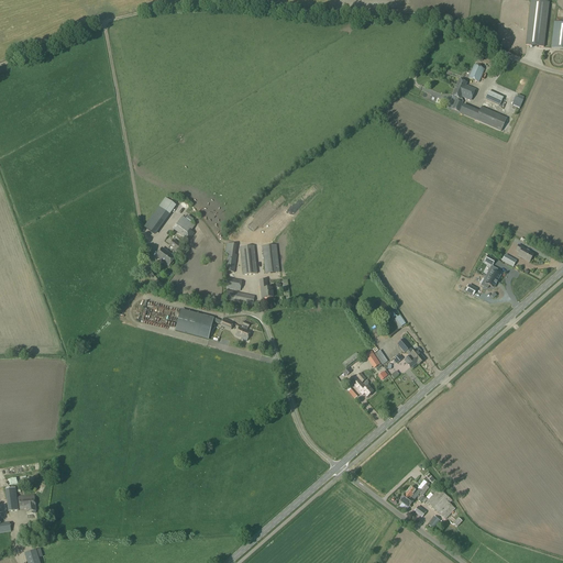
[(530,1),(526,46),(543,47),(549,3),(530,1)]
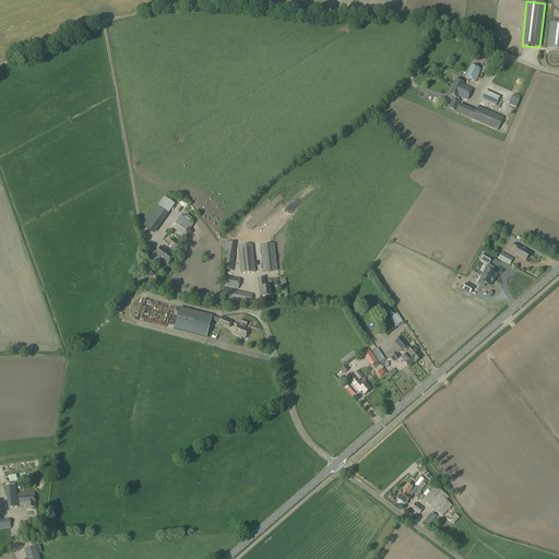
[(558,22),(550,22),(547,48),(558,49),(558,22)]
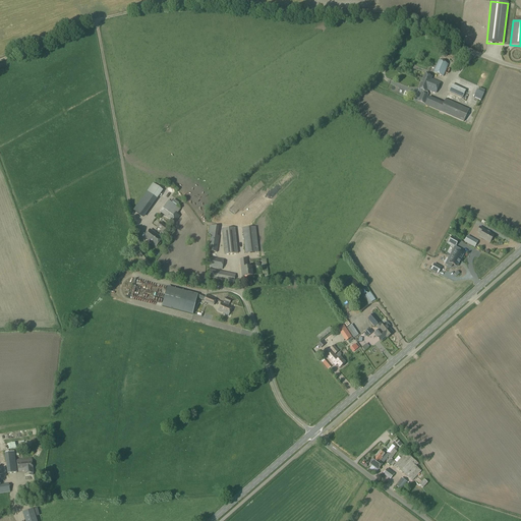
[(475,43),(482,46),(485,39),(478,36),(475,43)]
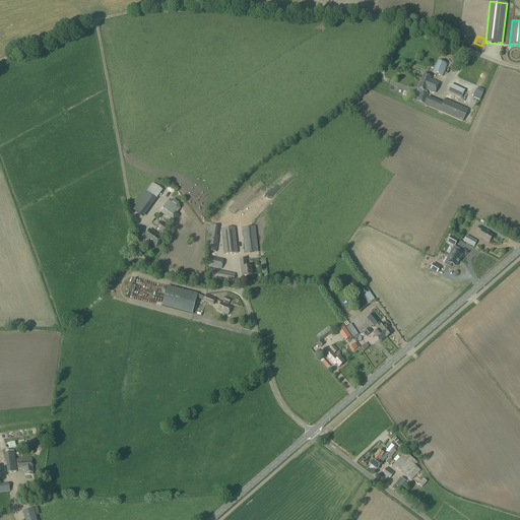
[(438,61),(433,73),(442,77),(447,65),(438,61)]
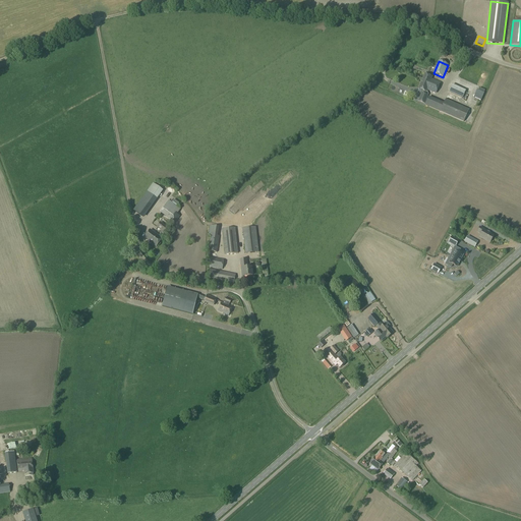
[(424,74),(418,89),(423,91),(418,101),(424,103),(428,94),(427,92),(425,91),(426,90),(436,94),(440,83),(430,79),(431,77),(424,74)]
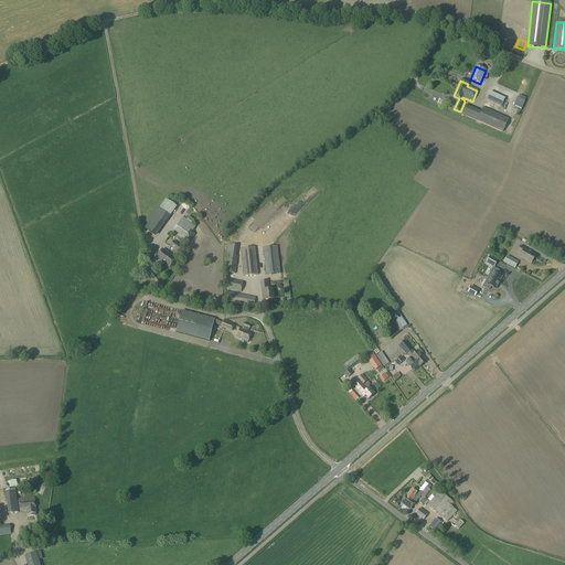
[(490,93),(487,100),(501,107),(504,99),(490,93)]
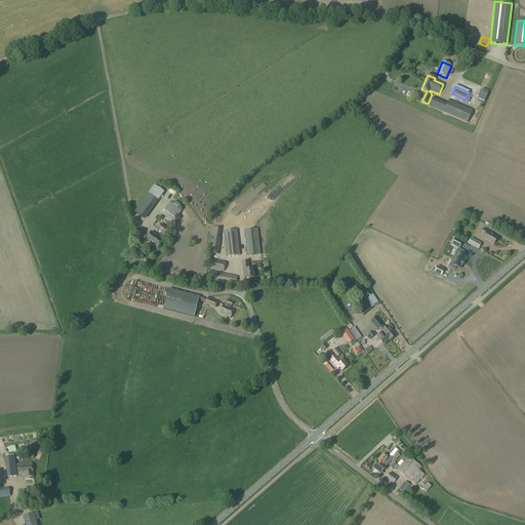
[(432,96),(428,106),(444,113),(448,105),(447,105),(432,96)]
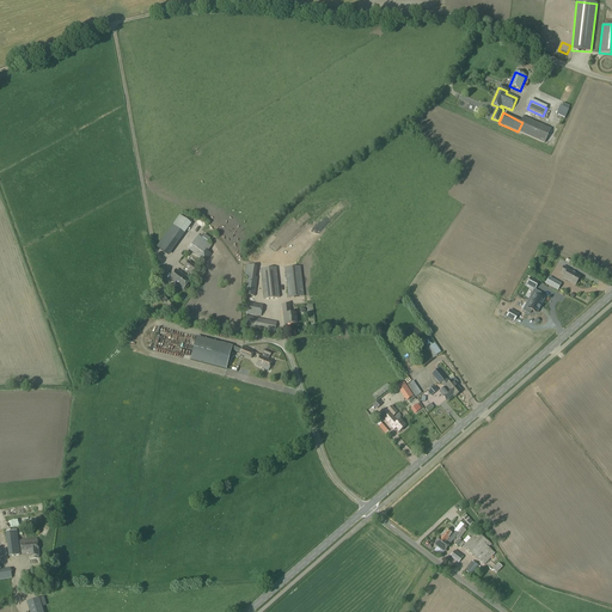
[(522,122),(518,132),(544,145),(550,130),(524,116),(521,122),(522,122)]
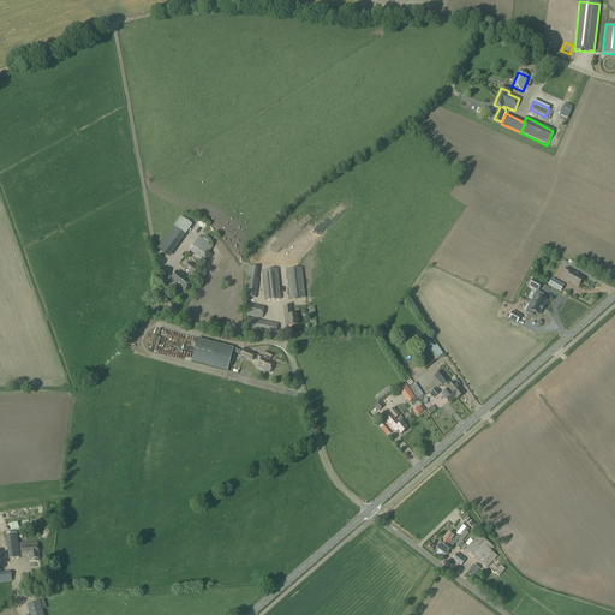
[(172,226),(156,249),(167,256),(183,233),(172,226)]
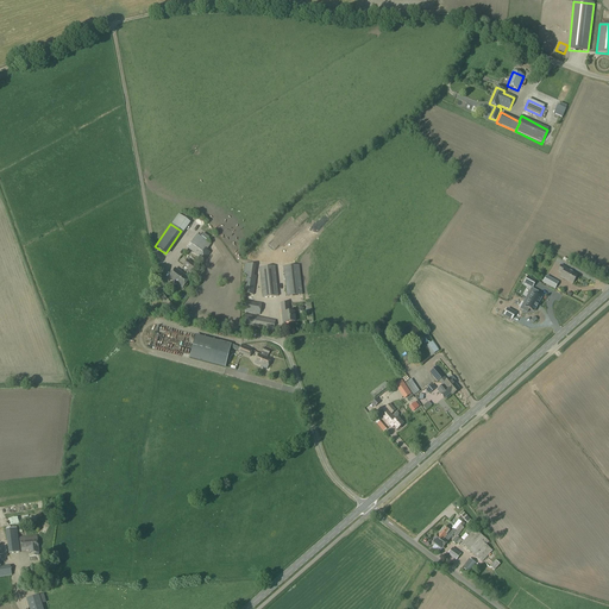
[(196,234),(187,248),(200,257),(205,249),(207,250),(212,244),(196,234)]
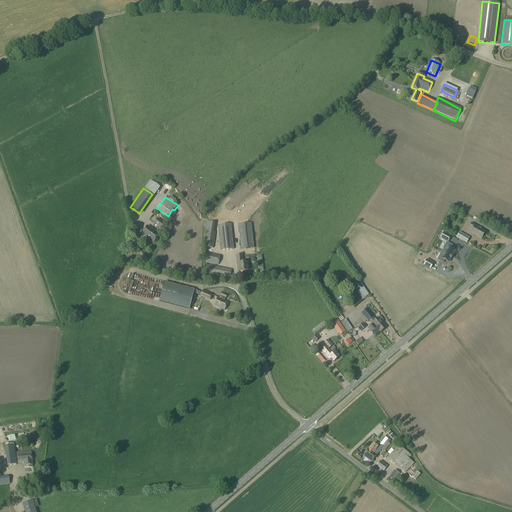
[(158,218),(154,224),(155,224),(163,231),(167,225),(158,218)]
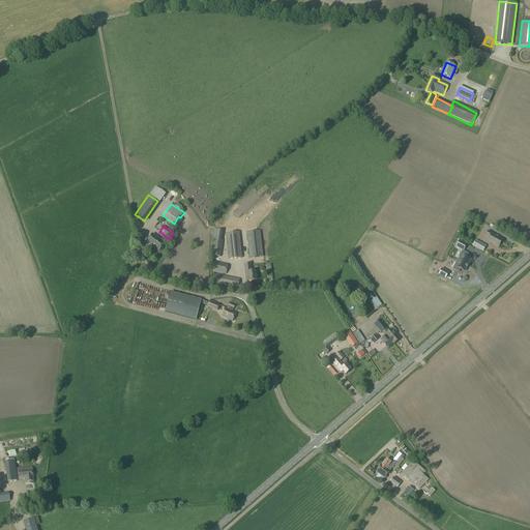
[(214,239),(212,255),(221,257),(224,240),(222,240),(223,230),(213,229),(212,239),(214,239)]
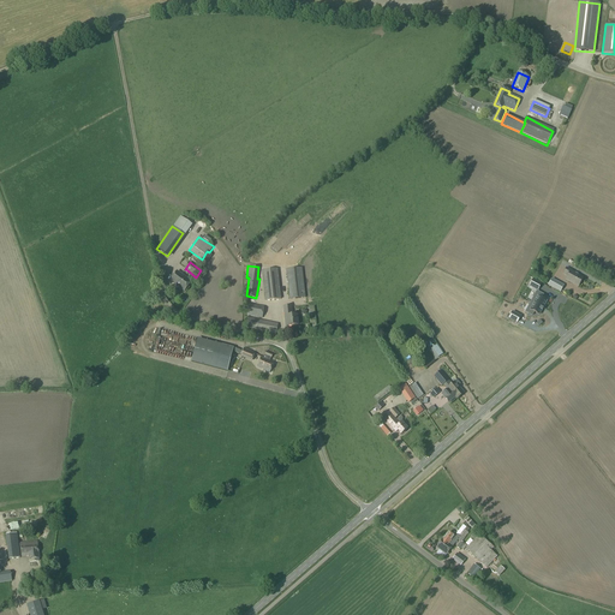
[(567,268),(563,274),(567,276),(566,280),(578,287),(583,279),(572,273),(572,272),(567,268)]
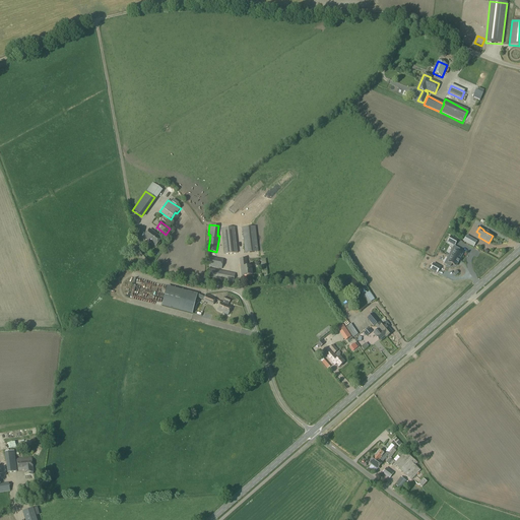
[(235,228),(221,229),(224,254),(238,253),(235,228)]
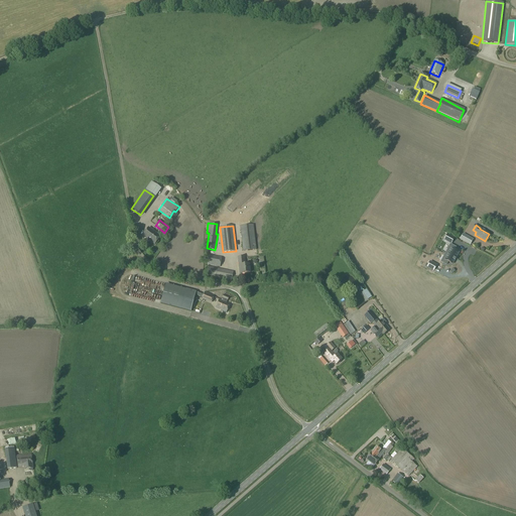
[(254,226),(241,228),(243,251),(256,250),(254,226)]
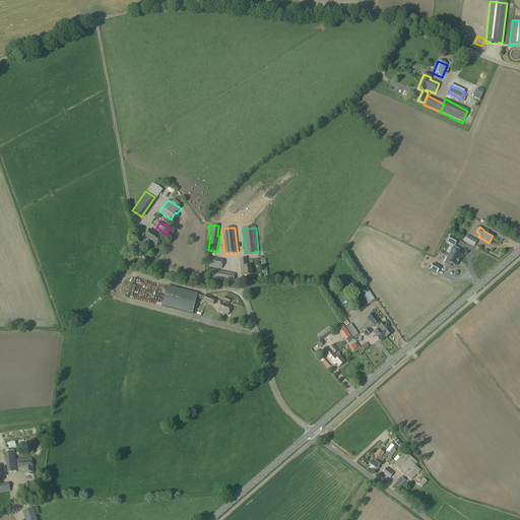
[(149,229),(143,238),(156,246),(161,237),(149,229)]
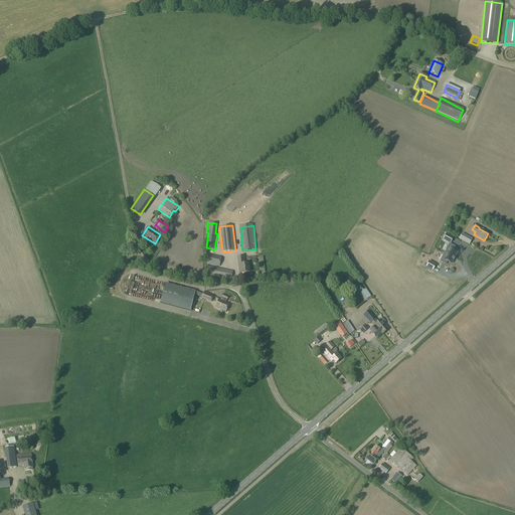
[(470,243),(472,238),(463,233),(460,238),(470,243)]
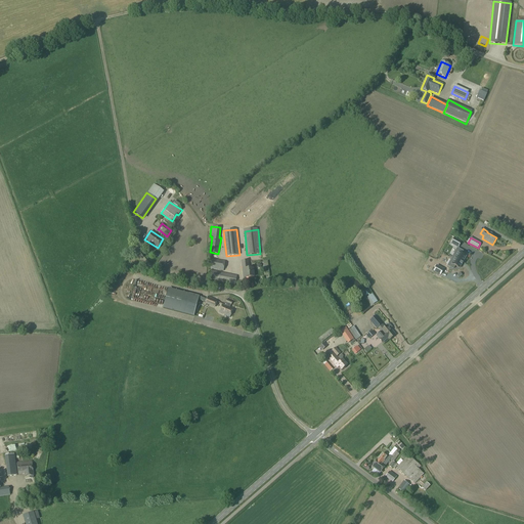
[(461,242),(454,238),(451,244),(457,248),(461,242)]
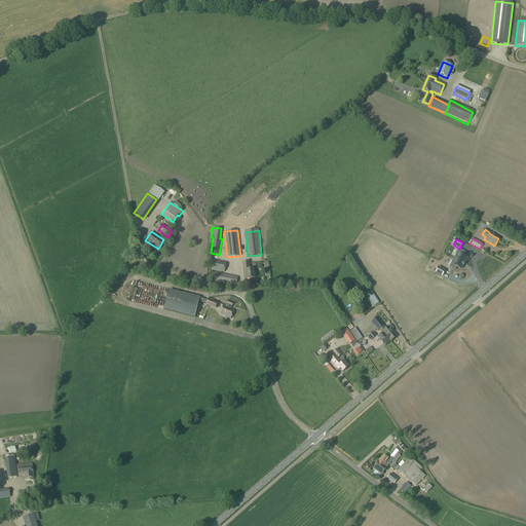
[(462,255),(458,261),(465,265),(470,259),(462,255)]
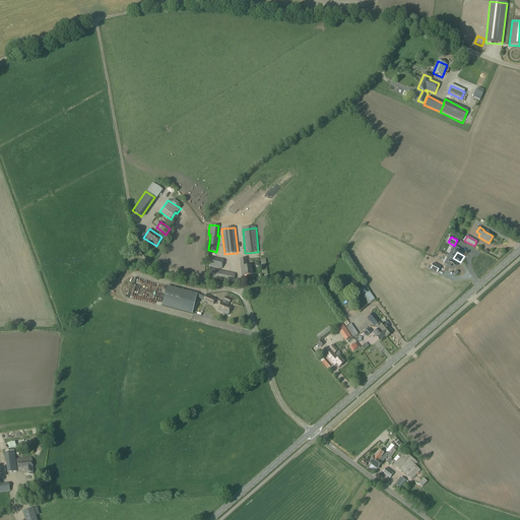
[(210,257),(208,267),(221,269),(223,260),(210,257)]
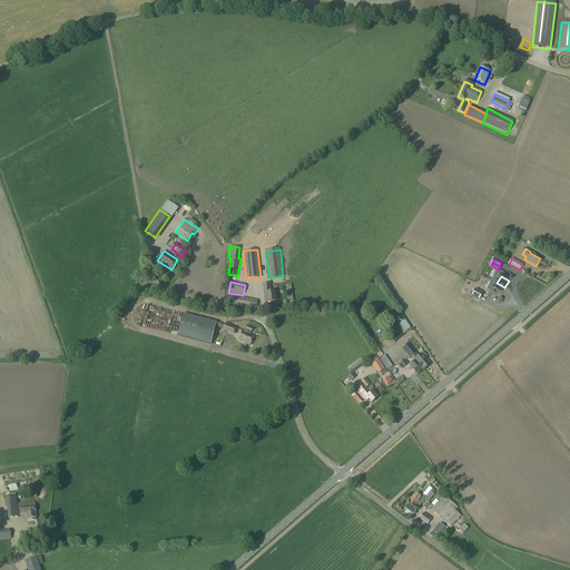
[(472,283),(464,291),(468,294),(474,285),(472,283)]
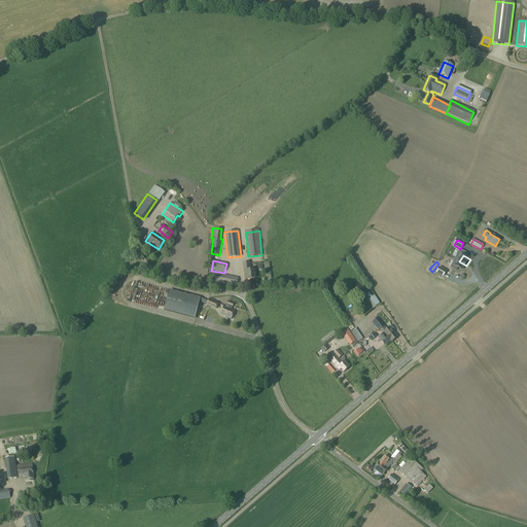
[(459,261),(456,268),(463,271),(465,268),(466,268),(467,266),(466,266),(459,261)]
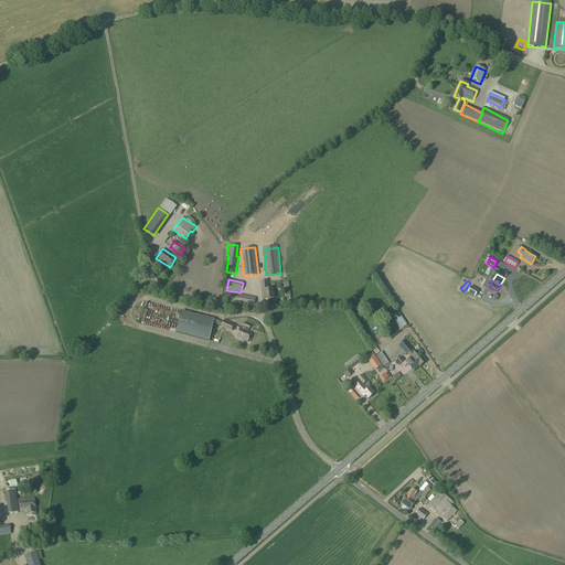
[(503,289),(521,295),(524,287),(505,280),(503,289)]
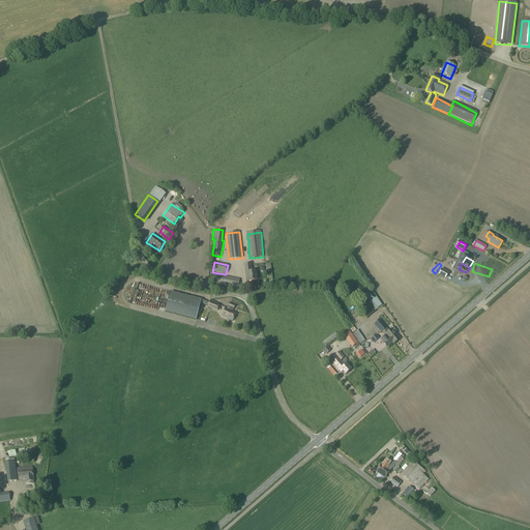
[(251,264),(245,265),(246,282),(257,281),(256,271),(252,272),(251,264)]
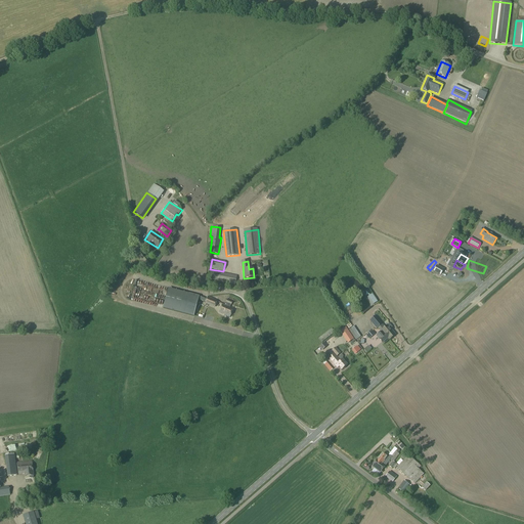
[(445,267),(454,277),(456,274),(447,264),(445,267)]
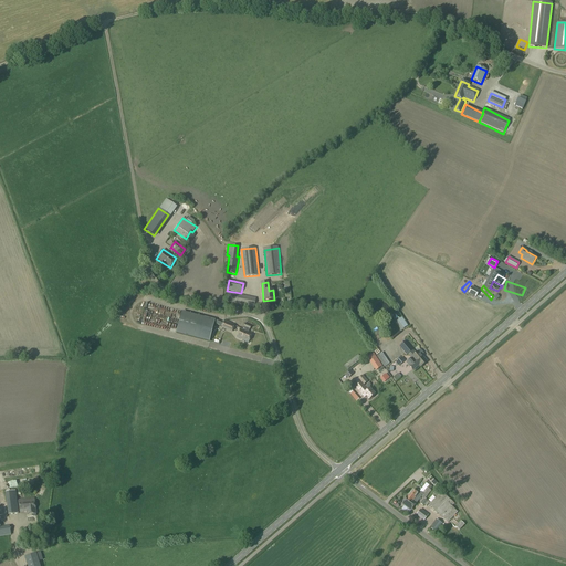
[(479,292),(472,287),(469,293),(475,297),(479,292)]
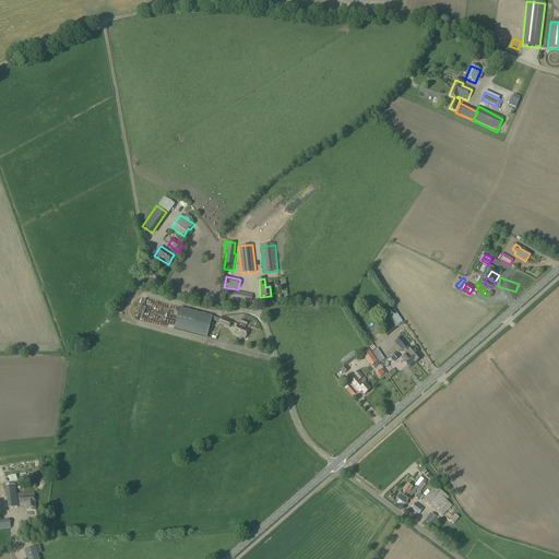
[(226,288),(224,298),(240,301),(240,302),(251,304),(253,295),(226,288)]
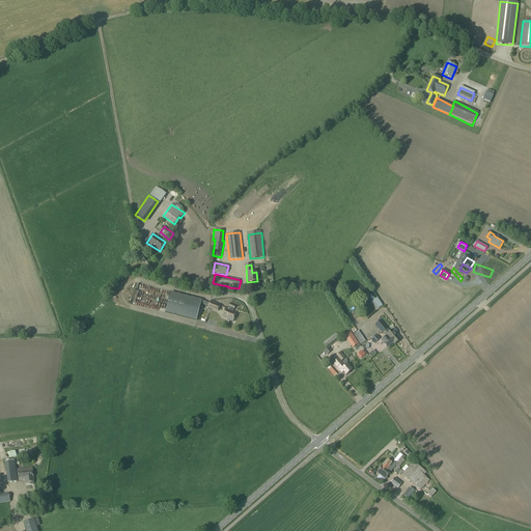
[(425,279),(416,291),(419,295),(429,282),(425,279)]
